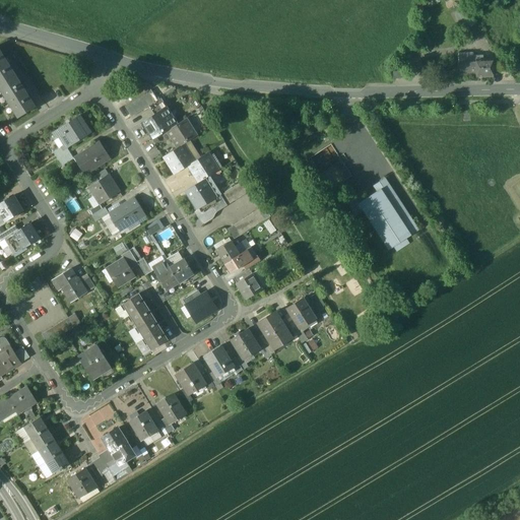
[(466,7),(454,14),(464,30),(476,23),(466,7)]
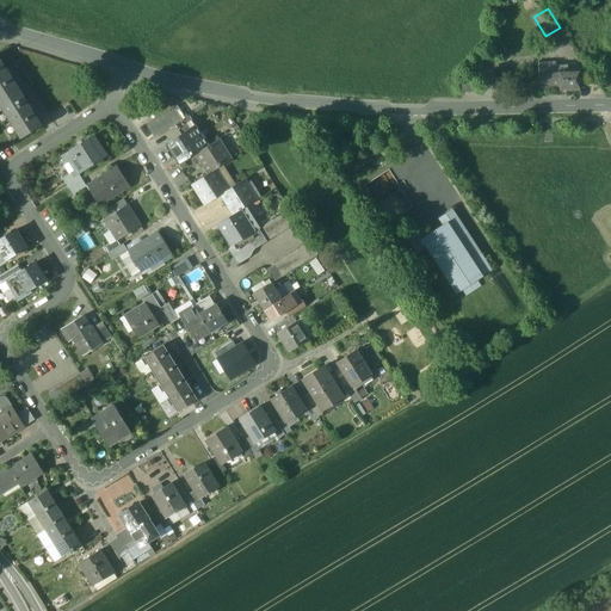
[(0,62),(0,102),(18,91),(0,62)]
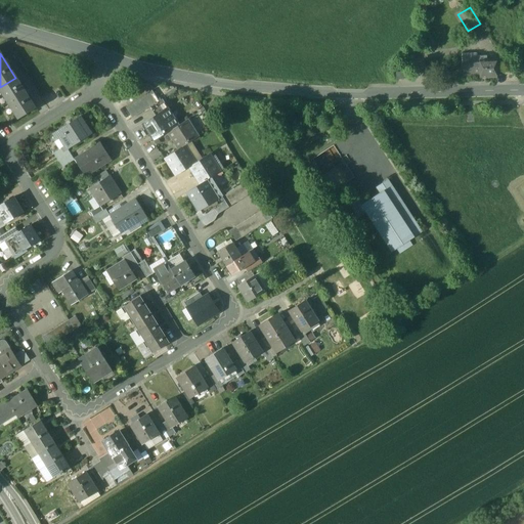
[(477,60),(477,57),(471,57),(471,53),(462,54),(463,63),(462,63),(463,75),(481,75),(481,63),(478,63),(478,60),(477,60)]
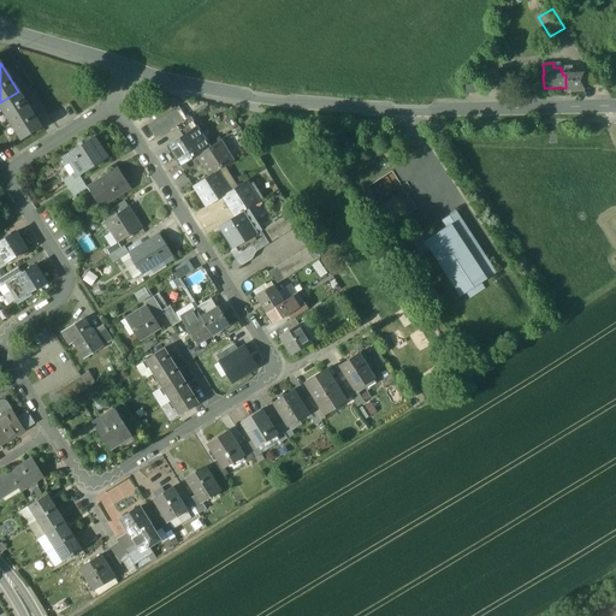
[(584,71),(568,71),(568,67),(561,67),(561,71),(562,71),(562,75),(566,75),(566,88),(566,90),(584,90),(584,71)]
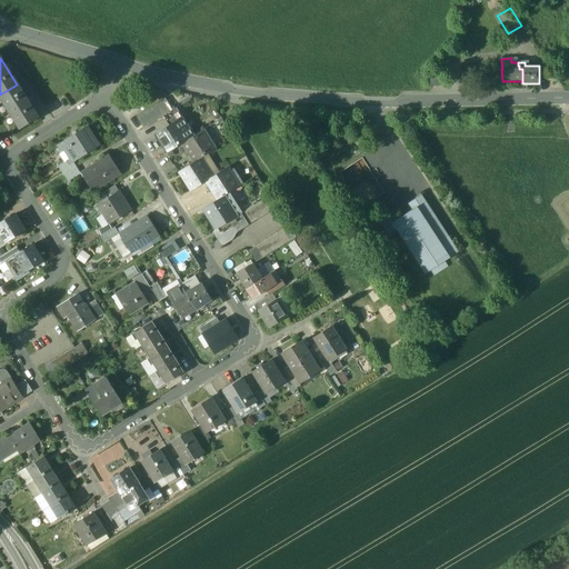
[(17,85),(0,95),(0,97),(20,129),(37,118),(17,85)]
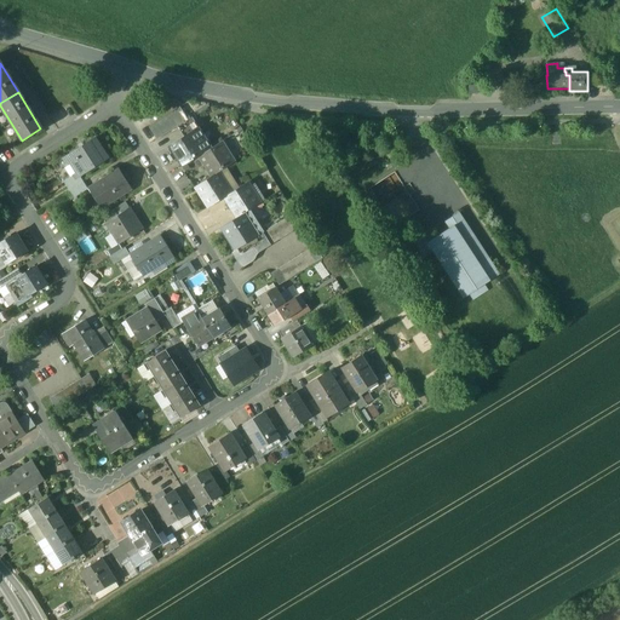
[(188,120),(181,108),(173,113),(182,125),(188,120)]
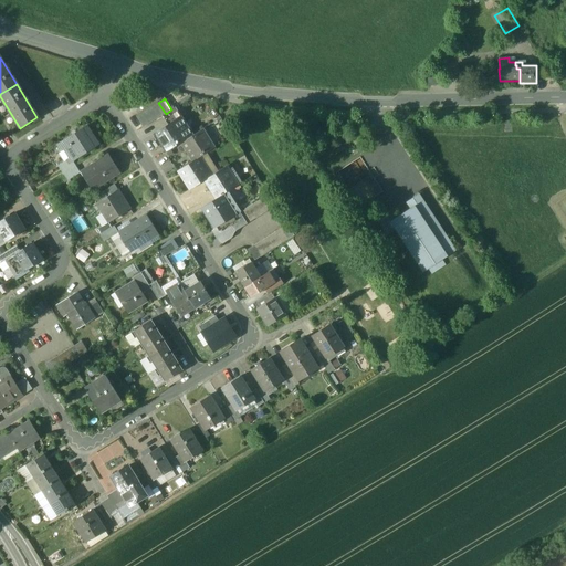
[(166,114),(158,103),(153,106),(160,117),(163,116),(166,114)]
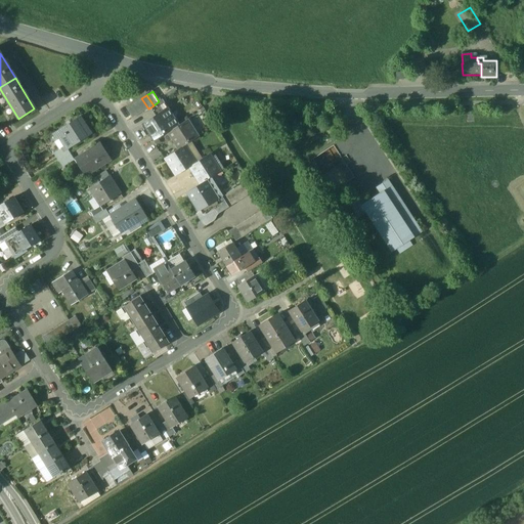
[(148,108),(141,98),(136,101),(142,112),(148,108)]
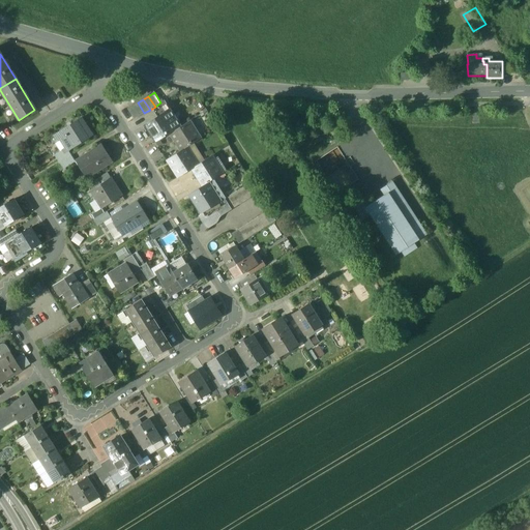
[(155,107),(152,109),(157,117),(165,113),(170,110),(164,100),(155,107)]
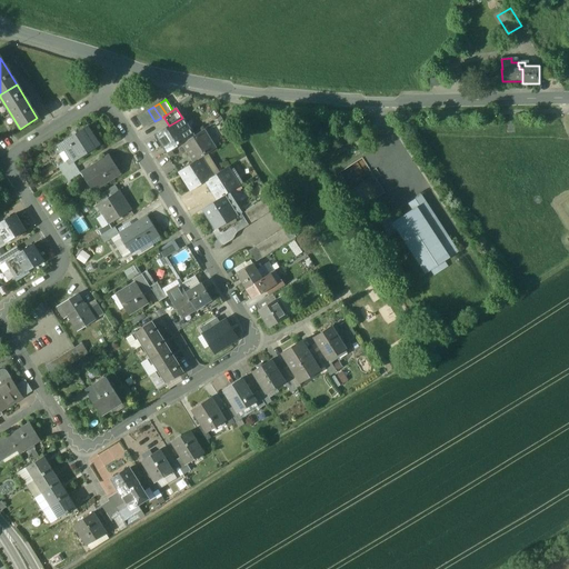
[(155,121),(148,110),(142,113),(149,125),(155,121)]
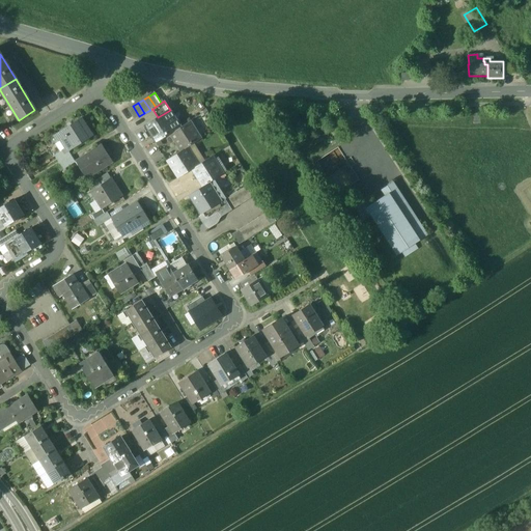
[(133,106),(128,110),(134,120),(139,116),(133,106)]
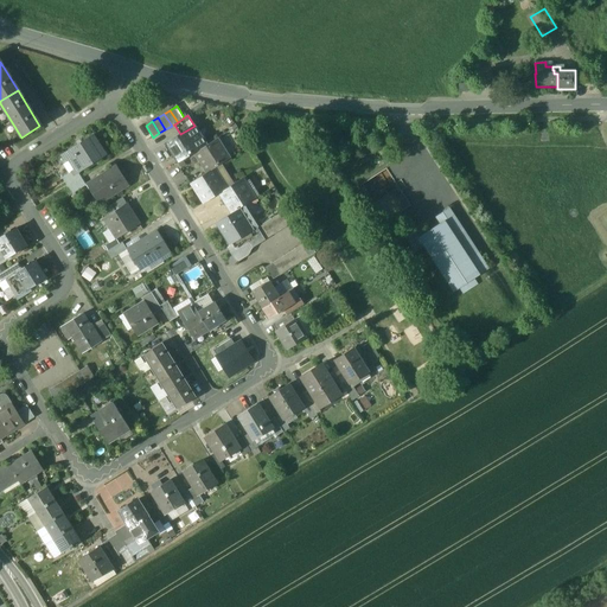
[(180,134),(165,144),(177,164),(193,154),(202,148),(189,129),(180,134)]
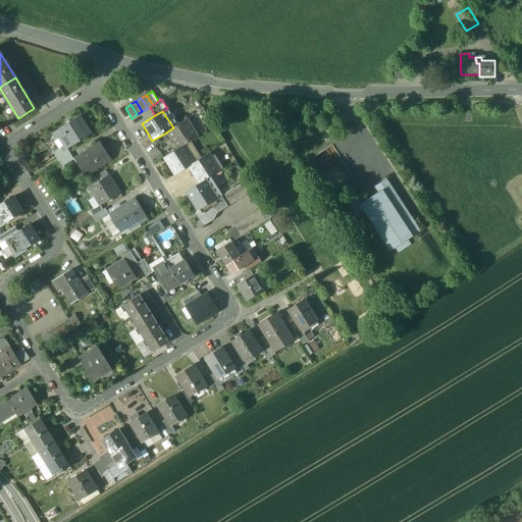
[(79,116),(55,132),(64,146),(66,149),(90,134),(79,116)]
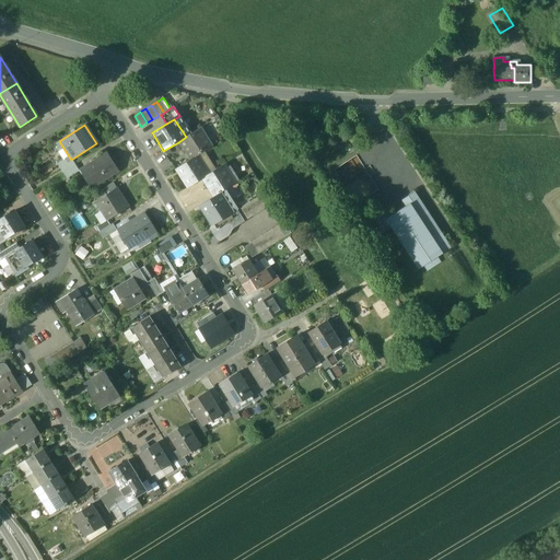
[(186,137),(178,142),(190,161),(197,155),(212,147),(200,128),(186,137)]
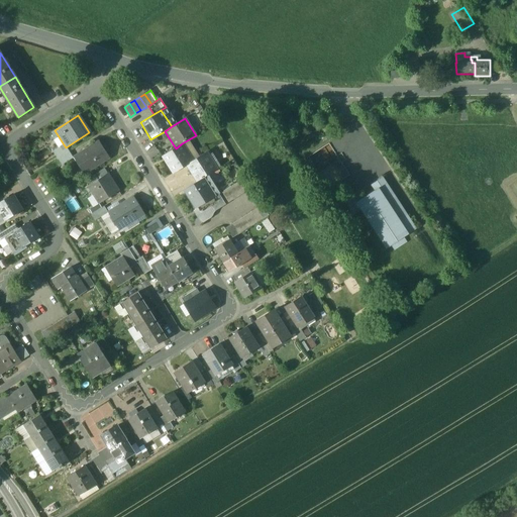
[(98,140),(73,157),(84,174),(109,158),(98,140)]
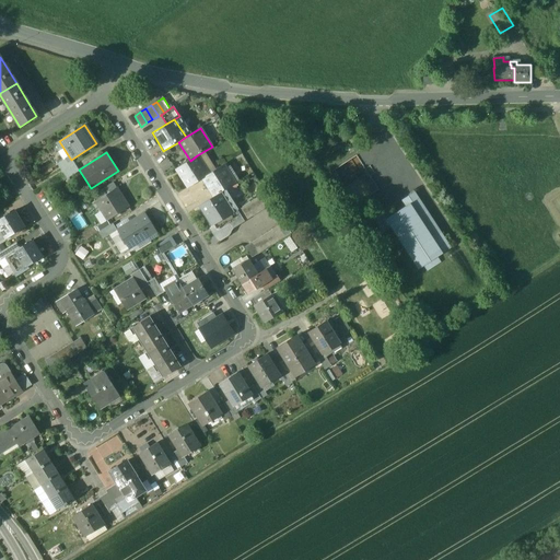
[(190,161),(175,170),(187,188),(201,178),(209,174),(197,155),(190,161)]
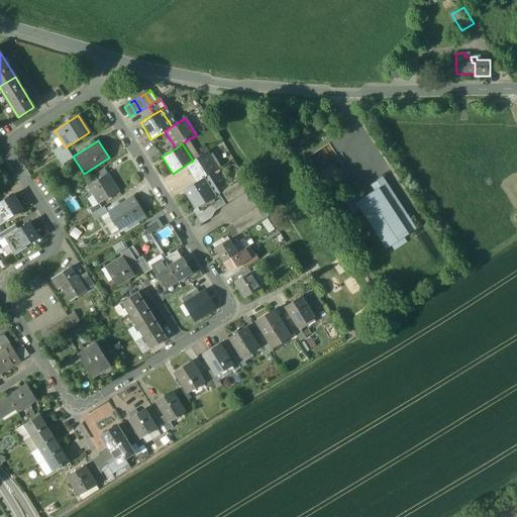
[(328,143),(306,159),(327,191),(349,176),(341,163),(345,161),(340,153),(336,156),(328,143)]
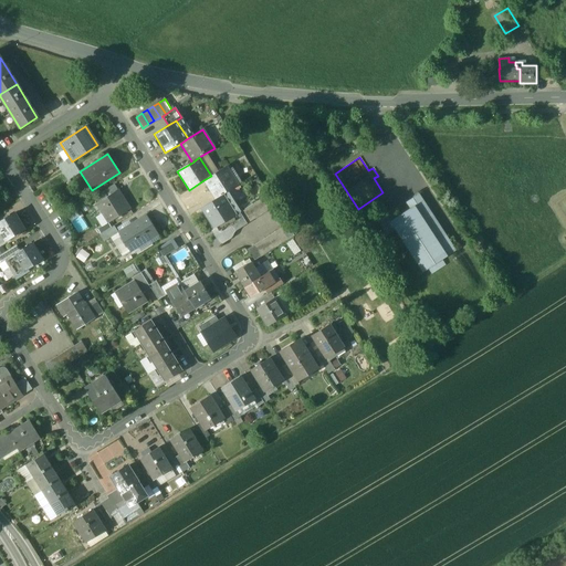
[(70,158),(58,166),(63,175),(75,167),(72,161),(70,158)]
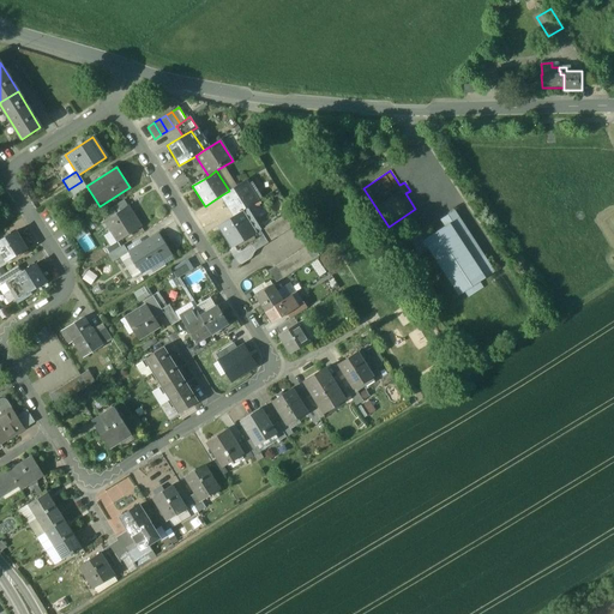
[(82,181),(68,190),(72,196),(86,187),(82,181)]
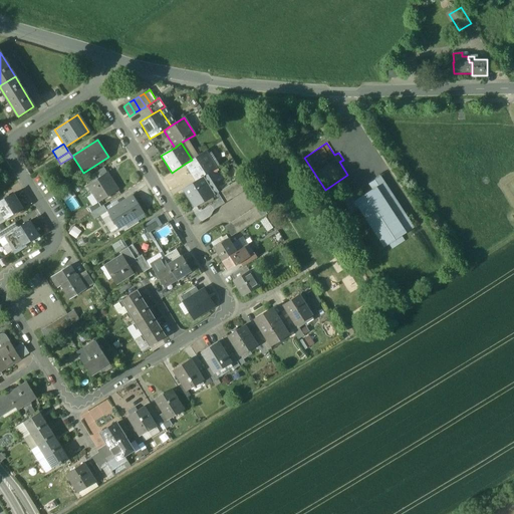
[(192,160),(185,164),(196,181),(203,177),(216,169),(206,152),(192,160)]
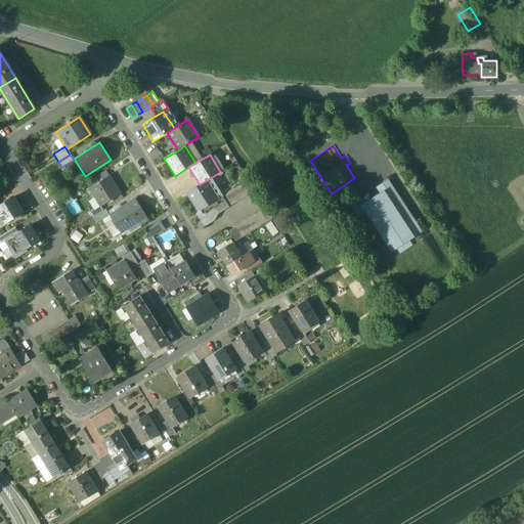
[(108,176),(89,188),(100,206),(120,193),(108,176)]
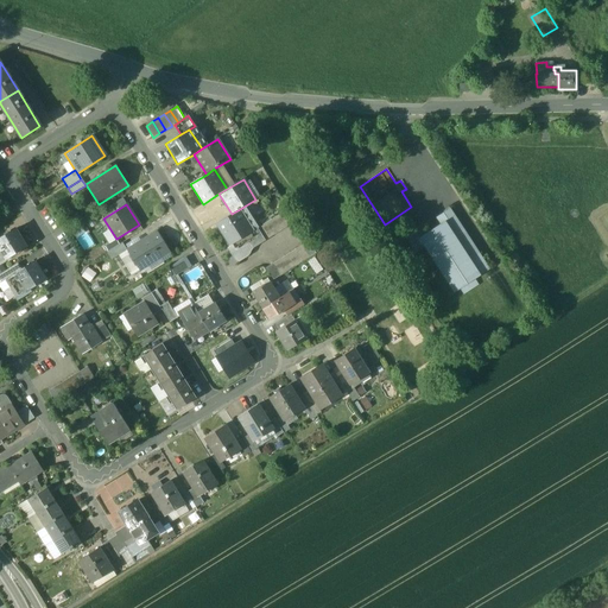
[(232,214),(215,225),(229,246),(253,232),(240,209),(232,214)]
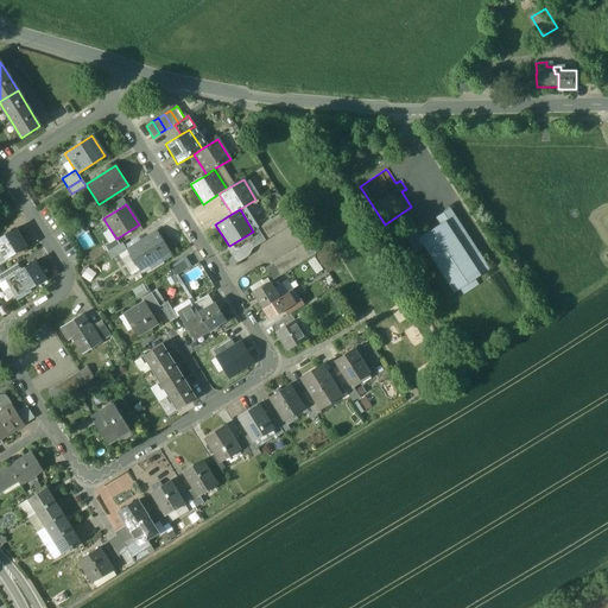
[(296,221),(287,209),(282,214),(289,226),(296,221)]
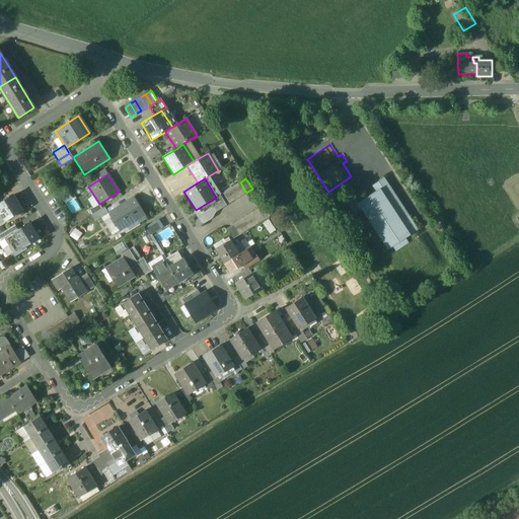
[(418,229),(383,178),(372,186),(376,192),(361,201),(358,196),(346,203),(355,216),(362,211),(387,248),(387,249),(392,246),(395,250),(408,242),(404,238),(414,232),(418,229)]
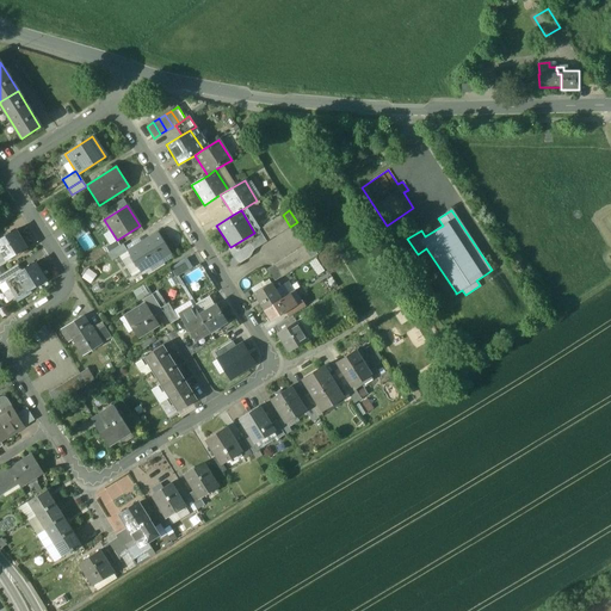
[(290,227),(283,215),(277,218),(284,230),(290,227)]
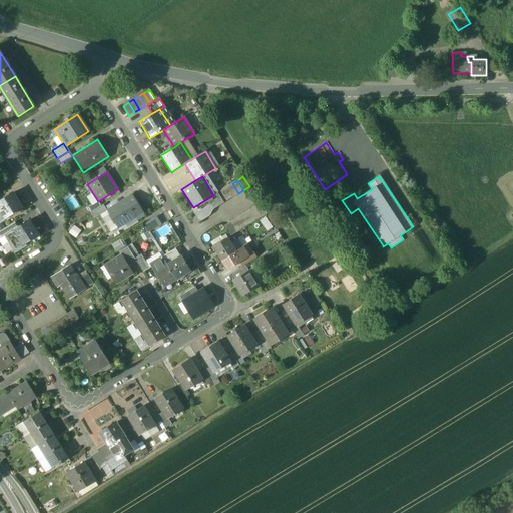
[(232,183),(227,186),(233,196),(238,193),(232,183)]
